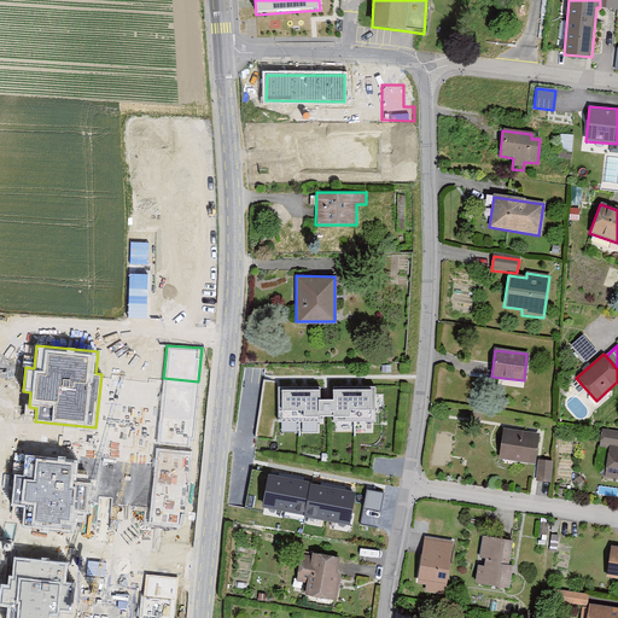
[(198,382),(163,378),(157,443),(187,447),(188,437),(192,437),(198,382)]
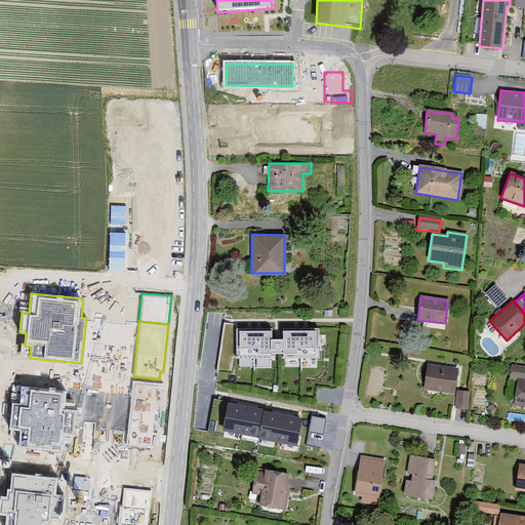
[(272,340),(272,329),(237,329),(237,359),(272,358),(272,355),(283,355),(283,359),(319,359),(319,328),(283,328),(283,340),(272,340)]
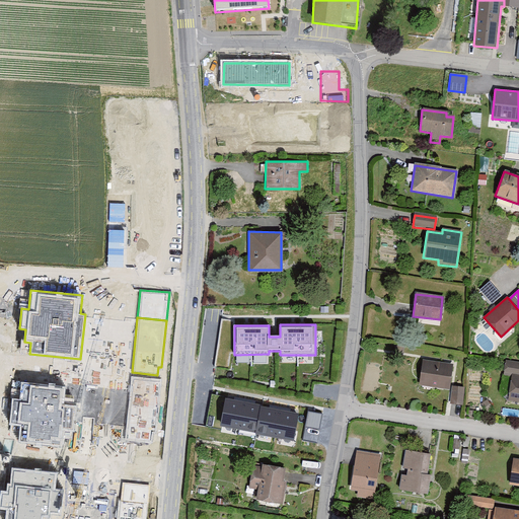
[(50,383),(51,357),(41,356),(40,371),(23,370),(22,382),(50,383)]
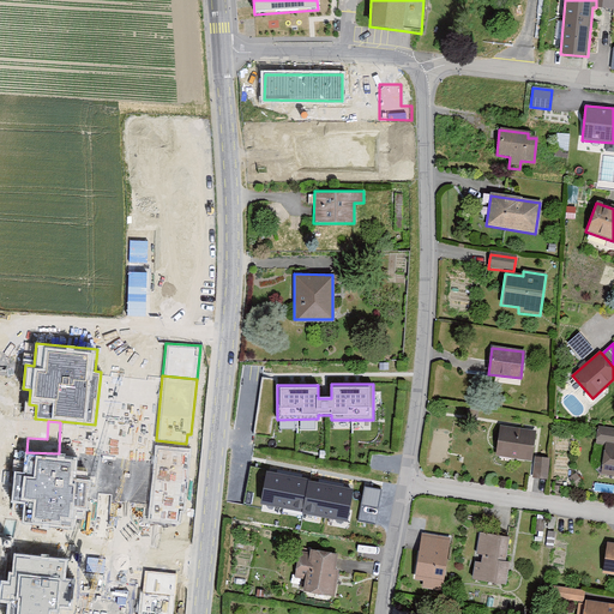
[(534,433),(499,427),(495,456),(529,461),(534,433)]
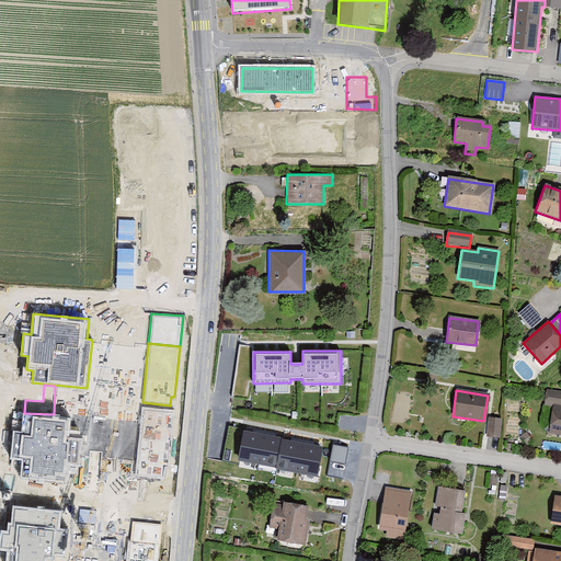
[(560,392),(546,391),(545,402),(560,404),(560,392)]
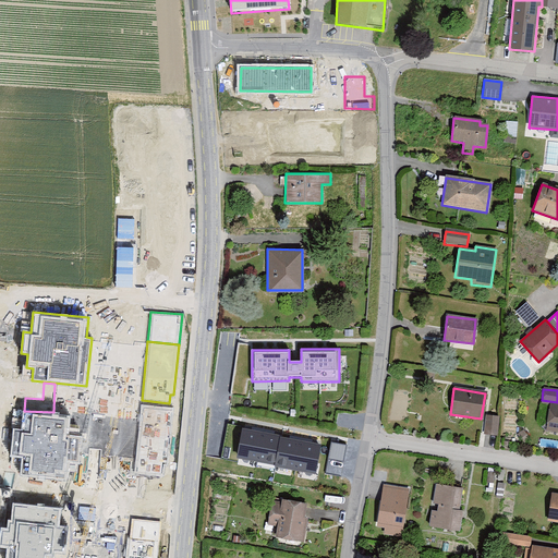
[(173,408),(142,404),(135,473),(161,476),(164,463),(167,464),(173,408)]
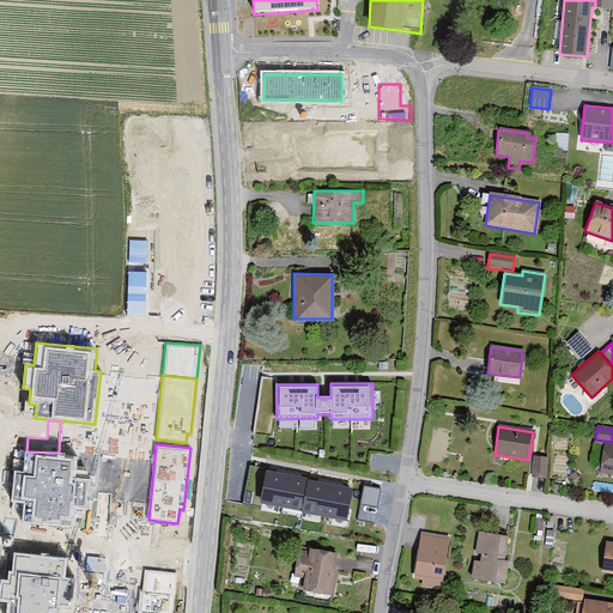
[(612,445),(604,444),(600,474),(612,474),(612,445)]
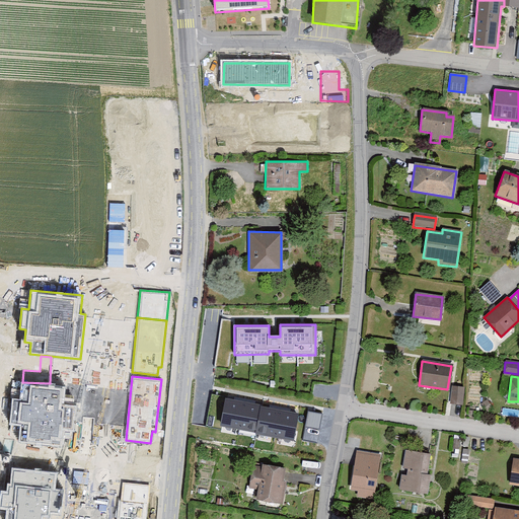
[(66,387),(21,382),(20,399),(12,398),(9,426),(20,427),(18,442),(62,447),(63,439),(73,440),(77,405),(64,404),(66,387)]
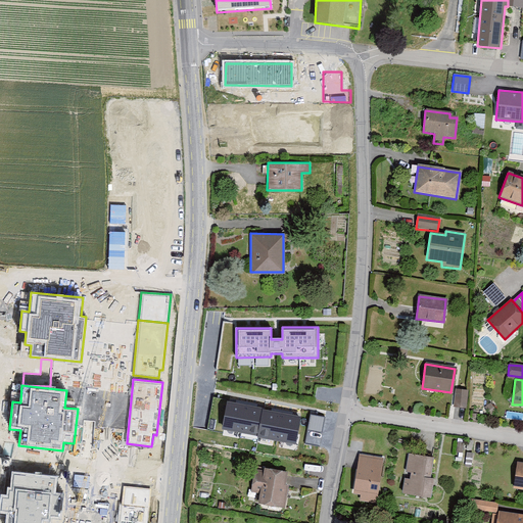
[(467,392),(455,391),(454,408),(465,409),(467,392)]
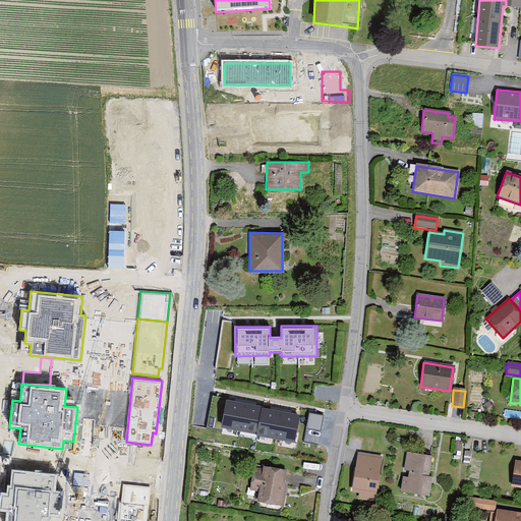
[(263,408),(227,401),(223,426),(257,432),(257,435),(294,442),(298,416),(262,409),(263,408)]
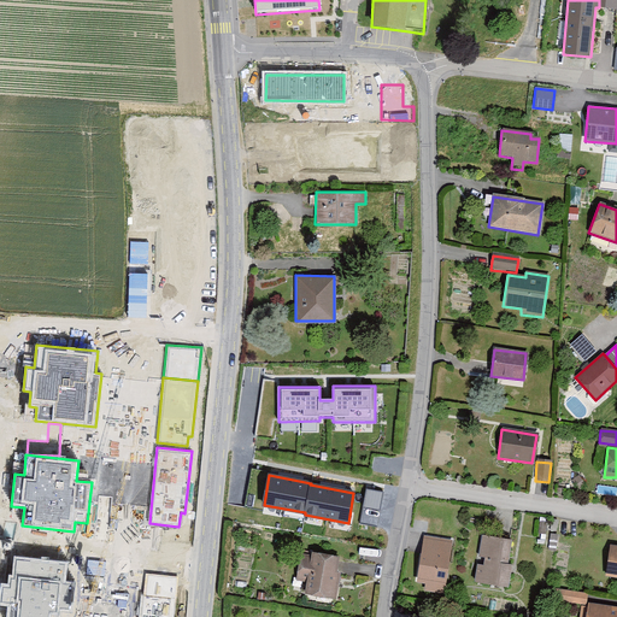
[(424,591),(445,593),(454,539),(424,534),(417,582),(425,583),(424,591)]
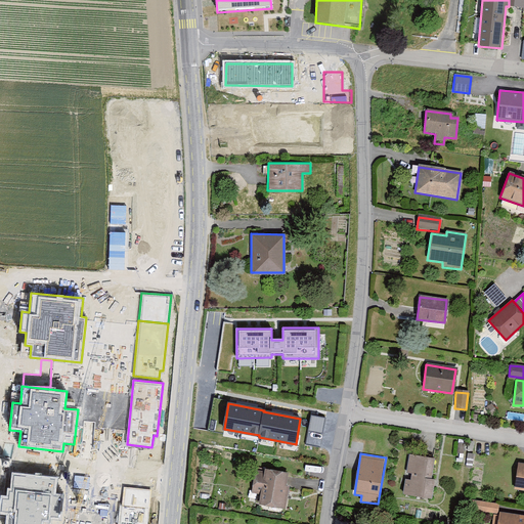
[(435,459),(409,454),(406,473),(411,474),(410,480),(405,480),(403,494),(432,499),(435,480),(432,479),(435,459)]
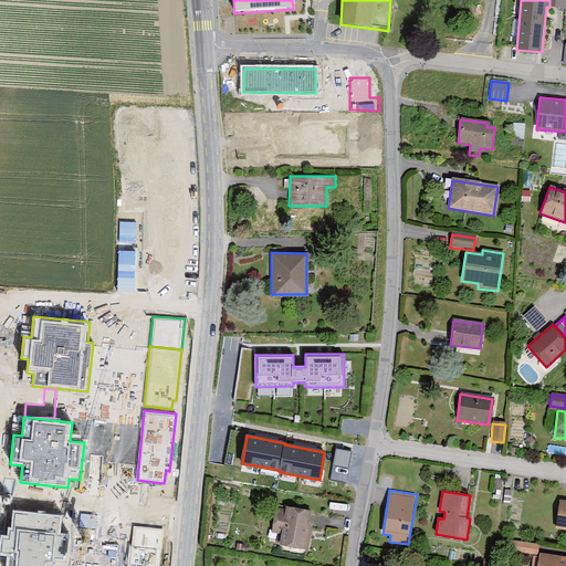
[(565,501),(559,500),(555,528),(565,530),(565,501)]
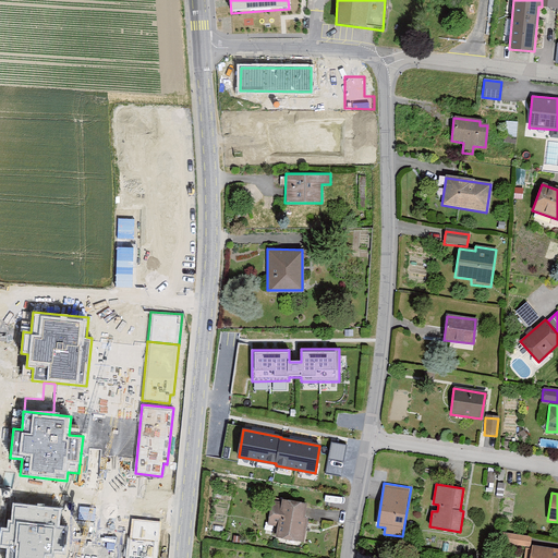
[(305,506),(274,500),(269,523),(279,525),(277,536),(302,541),(306,520),(303,519),(305,506)]
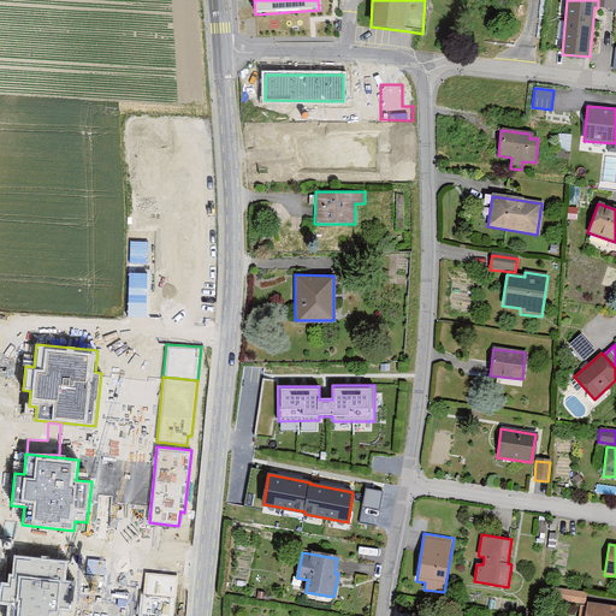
[(69,579),(70,561),(15,556),(12,575),(10,575),(9,584),(1,582),(0,597),(0,604),(9,605),(6,615),(60,615),(61,612),(75,614),(77,580),(69,579)]
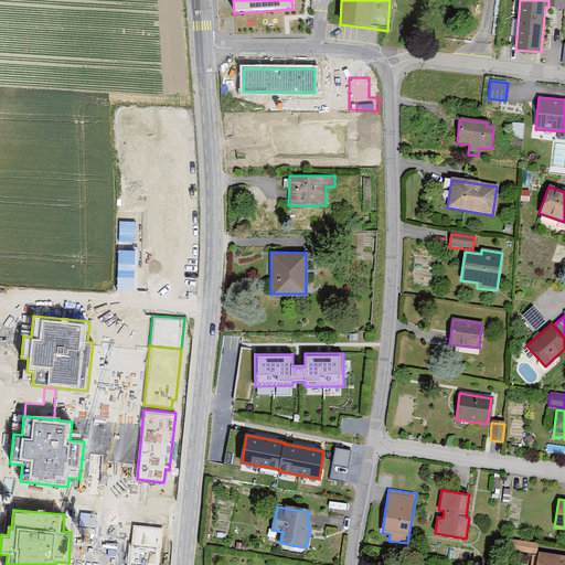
[(81,524),(96,524),(97,512),(81,512),(81,524)]
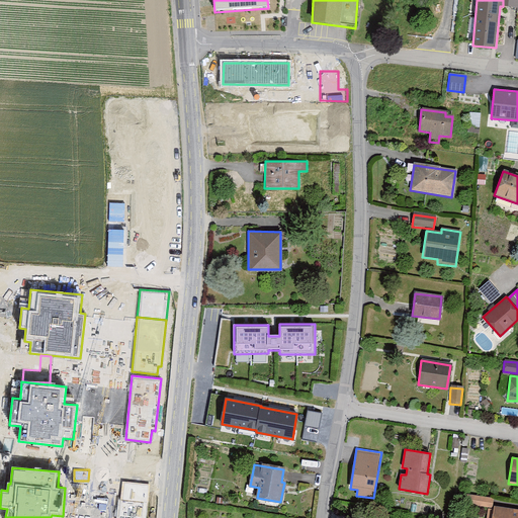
[(143,517),(148,485),(123,483),(121,500),(117,500),(114,517),(143,517)]
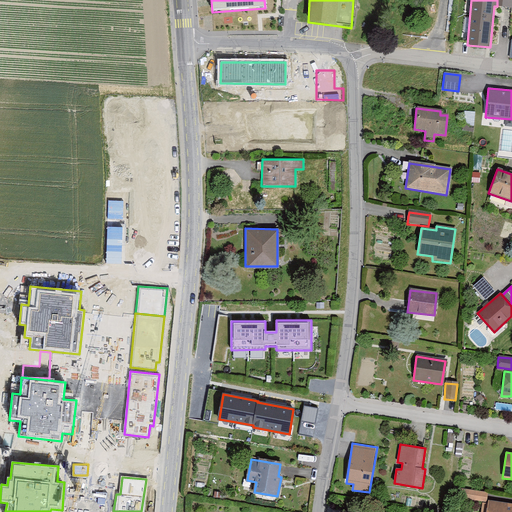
[(461,499),(487,502),(488,492),(463,489),(461,499)]
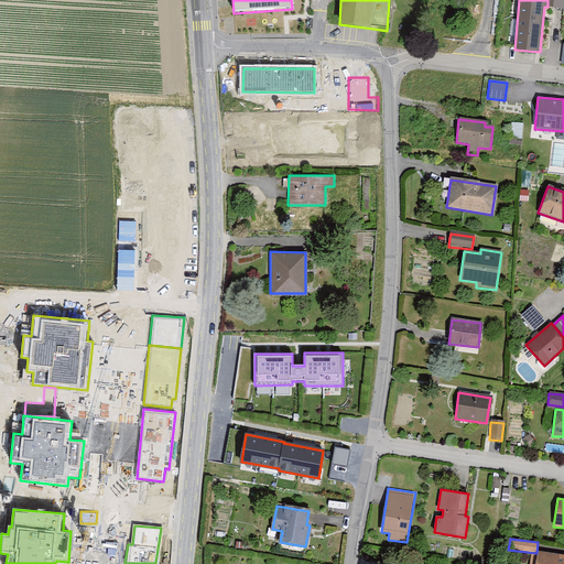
[(563,563),(563,553),(539,550),(535,563),(563,563)]
